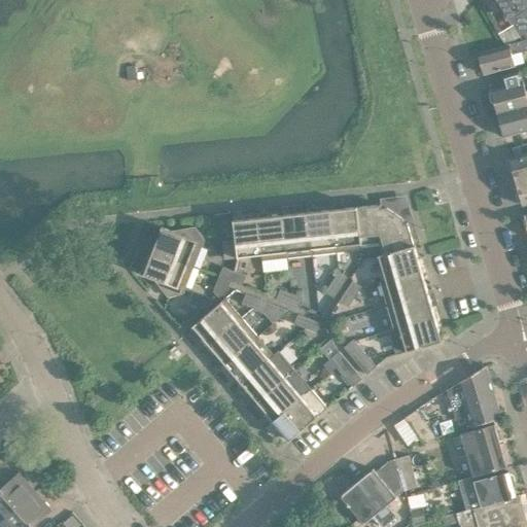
[(526,9),(521,0),(495,0),(511,25),(517,35),(521,40),(526,38),(526,9)]
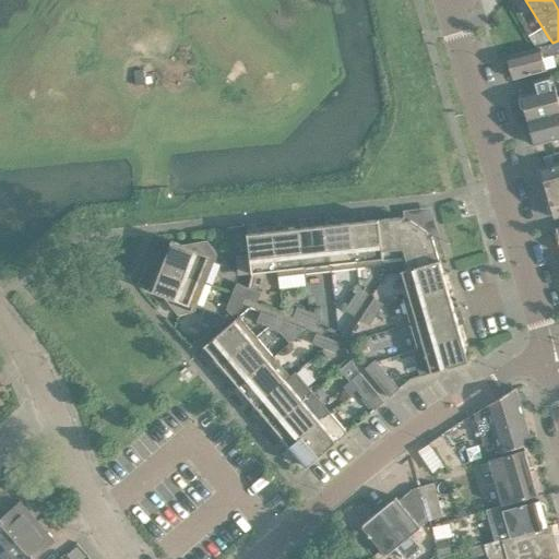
[(548,37),(542,26),(527,35),(534,46),(548,37)]
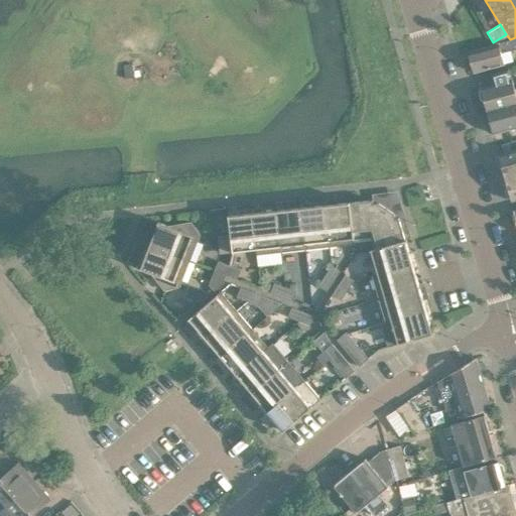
[(473,72),(503,63),(500,52),(514,48),(515,47),(515,37),(510,39),(467,51),(473,72)]
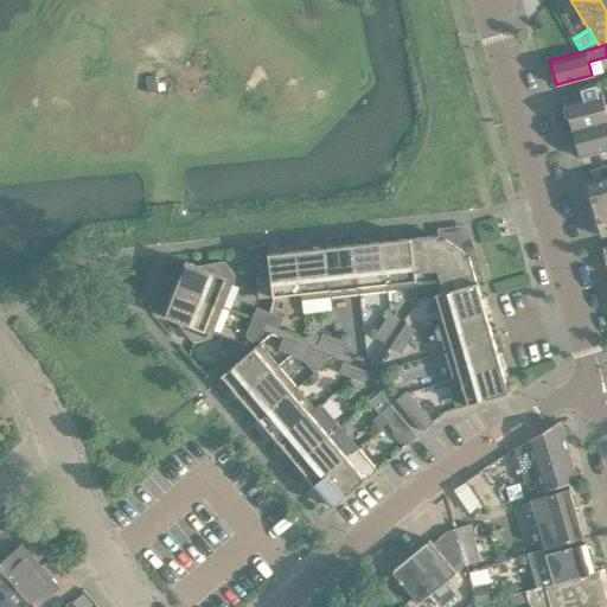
[(566,116),(569,119),(572,129),(606,120),(606,106),(605,107),(601,93),(598,81),(574,87),(577,98),(564,102),(566,104),(563,109),(566,116)]
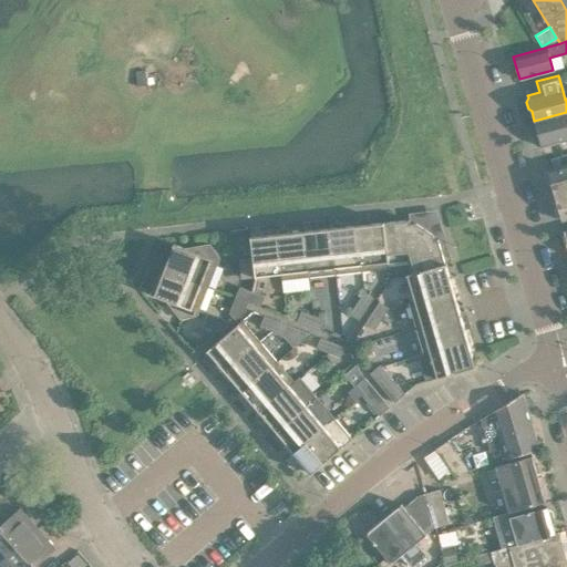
[(566,112),(534,121),(537,132),(535,135),(537,142),(540,144),(542,147),(566,140),(566,112)]
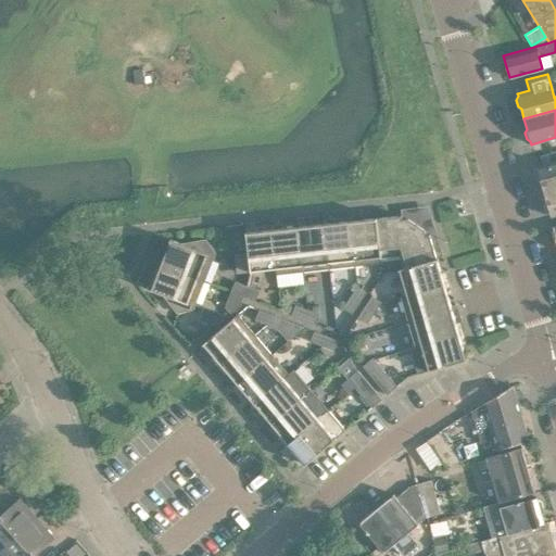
[(555,160),(554,152),(539,156),(541,164),(555,160)]
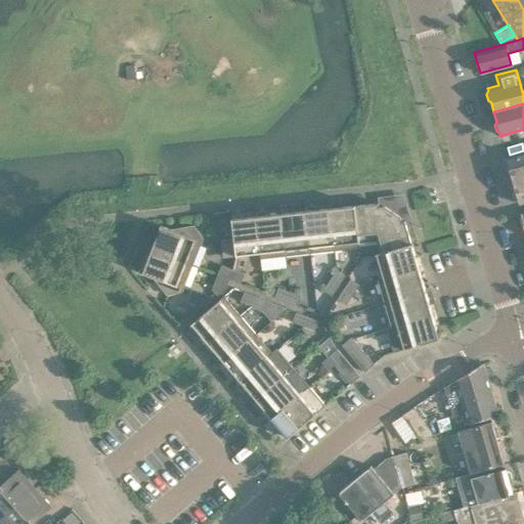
[(510,171),(512,180),(523,176),(523,150),(506,156),(507,159),(505,162),(507,169),(510,171)]
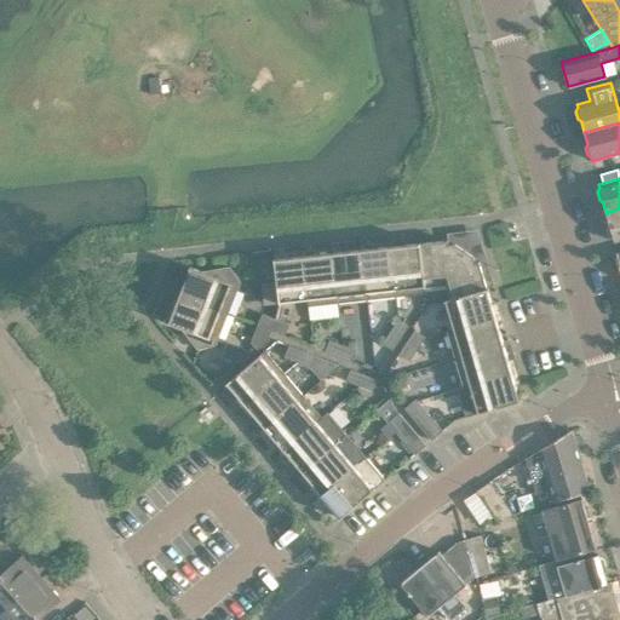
[(619,208),(606,213),(609,223),(607,228),(609,235),(613,239),(614,241),(619,239),(619,208)]
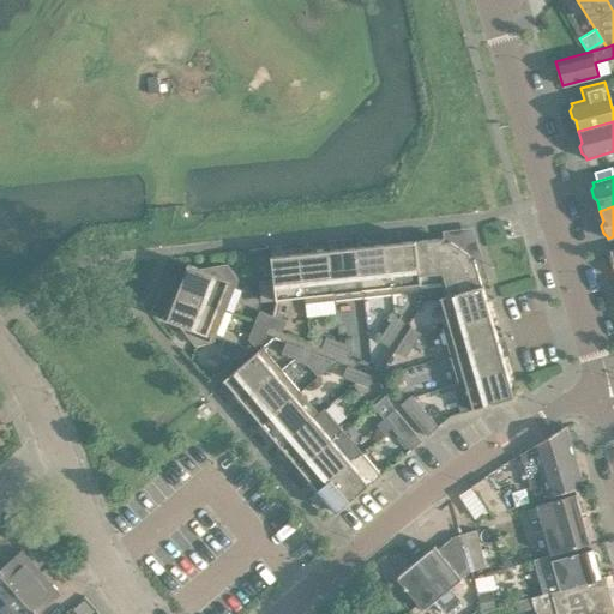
[(444,242),(443,238),(415,240),(421,289),(421,290),(422,290),(421,275),(443,272),(468,234),(462,229),(457,230),(449,241),(444,242)]
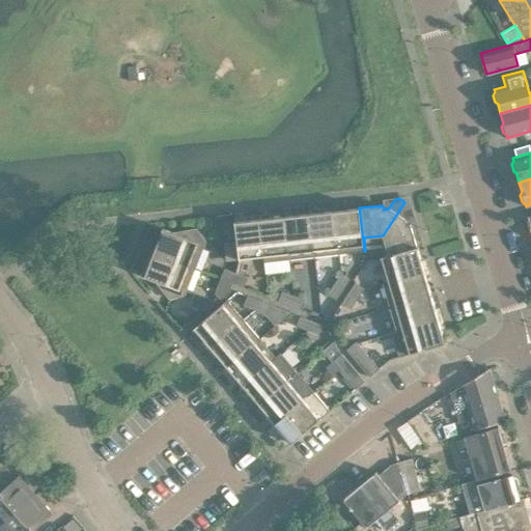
[(410,205),(404,202),(383,235),(387,254),(380,257),(417,247),(417,246),(416,246),(410,223),(406,224),(404,220),(411,210),(410,205)]
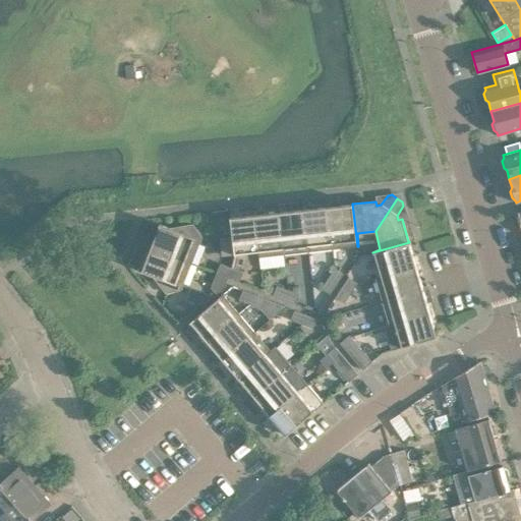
[(304,206),(303,206),(308,251),(333,248),(328,203),(327,203),(328,207),(305,210),(304,206)]
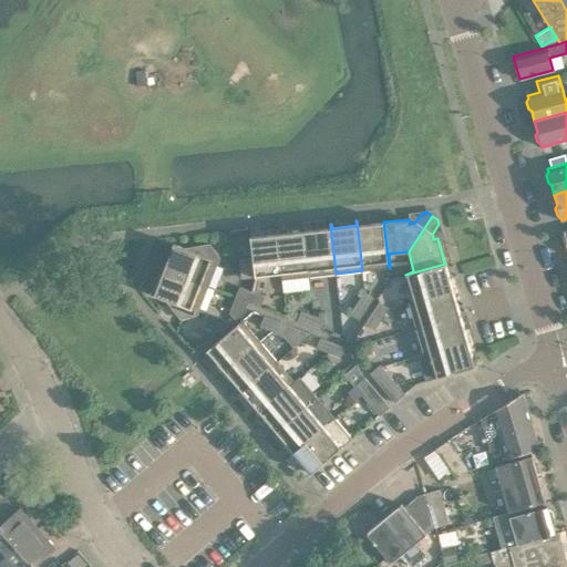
[(362,270),(389,267),(383,222),(382,222),(382,223),(359,225),(358,220),(357,220),(362,270)]
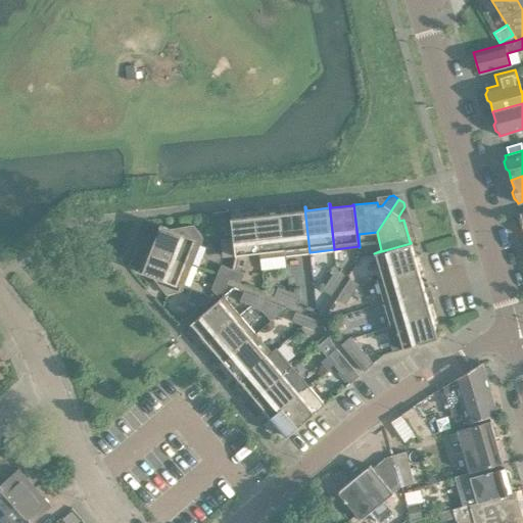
[(282,212),(281,208),(280,208),(285,254),(310,252),(304,206),(303,206),(304,210),(282,212)]
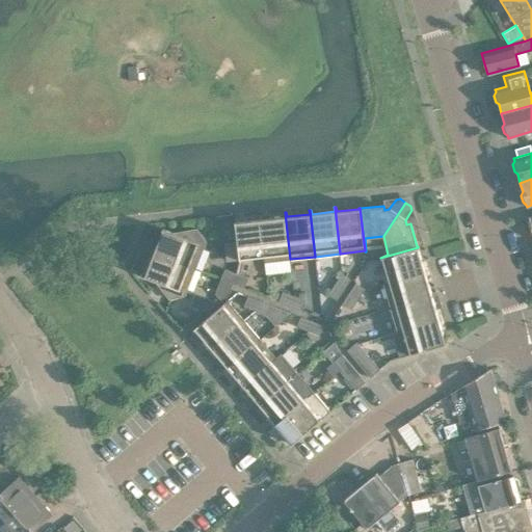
[(262,215),(260,215),(265,262),(290,259),(285,212),(284,212),(285,216),(262,219),(262,215)]
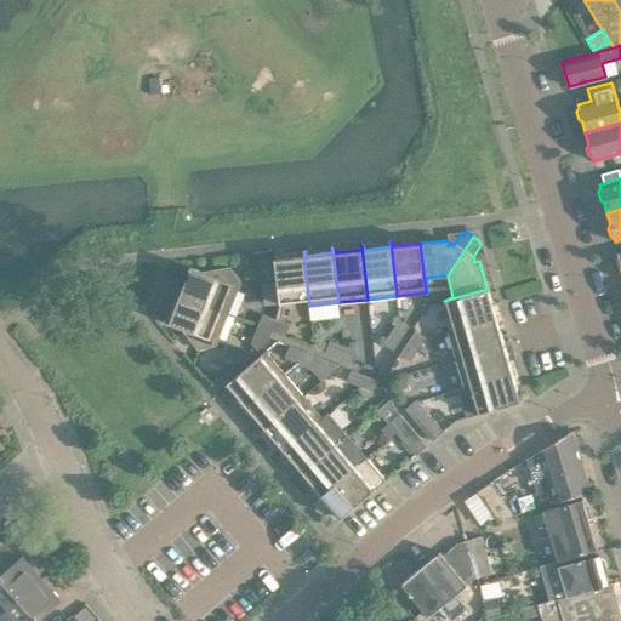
[(309,306),(303,251),(303,256),(277,258),(277,254),(274,255),(274,258),(273,258),(278,303),(280,303),(280,302),(308,298),(309,306)]
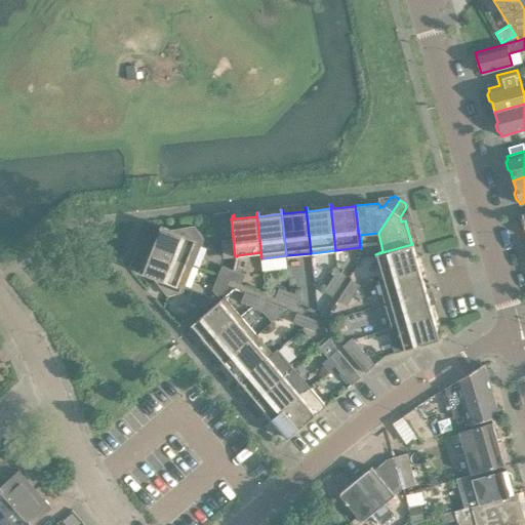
[(160,227),(152,249),(193,266),(193,265),(192,265),(199,246),(201,241),(202,238),(194,226),(184,228),(182,234),(160,226),(160,227)]
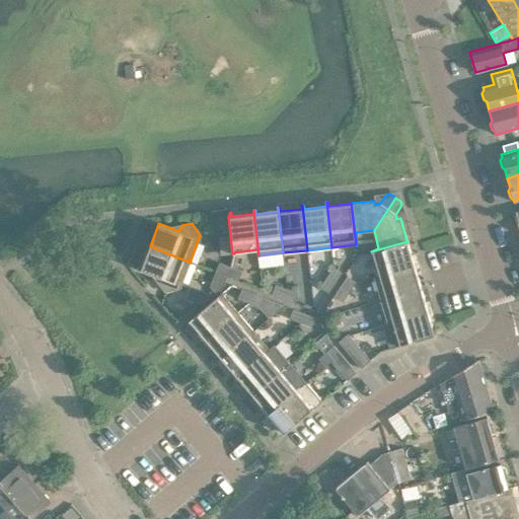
[(218,235),(221,254),(232,253),(230,233),(218,235)]
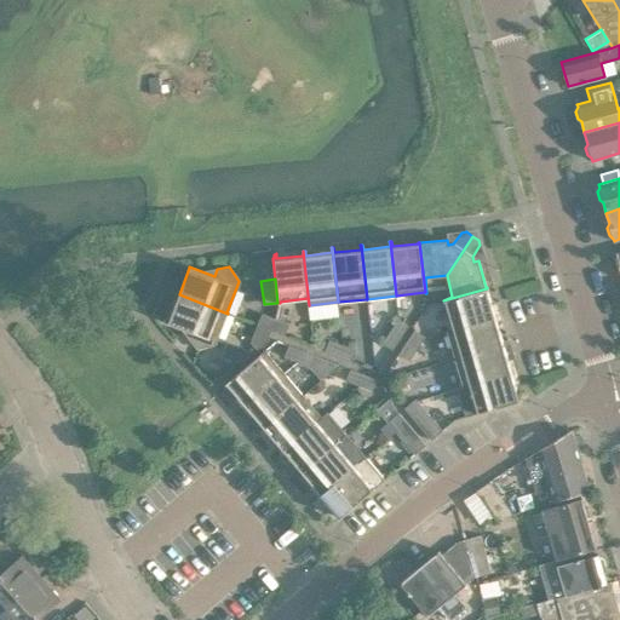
[(499,315),(499,313),(494,314),(487,290),(487,288),(443,300),(443,302),(445,302),(453,328),(446,329),(446,331),(499,315)]
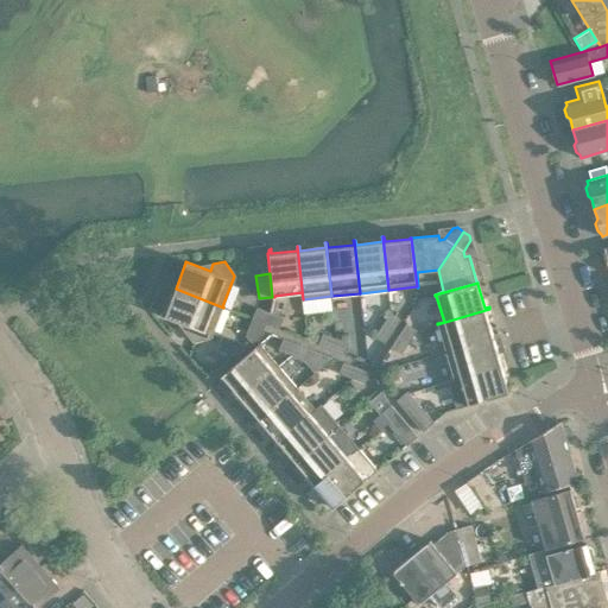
[(223,308),(176,289),(165,315),(164,315),(164,316),(188,325),(185,333),(192,341),(209,337),(210,334),(211,335),(214,328),(221,308),(223,308)]
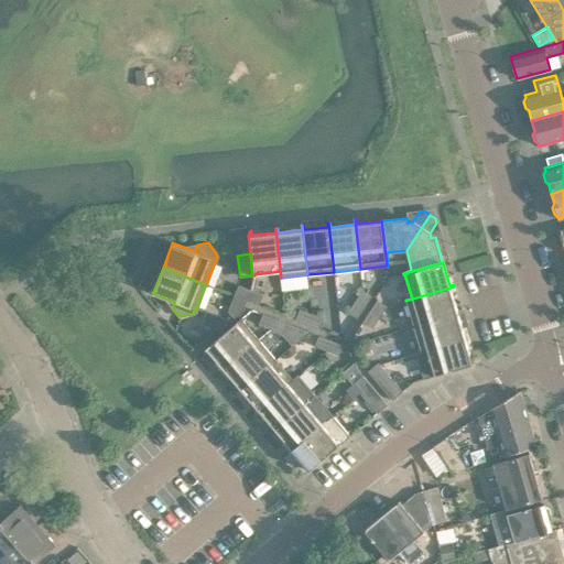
[(250,290),(238,285),(234,295),(246,300),(250,290)]
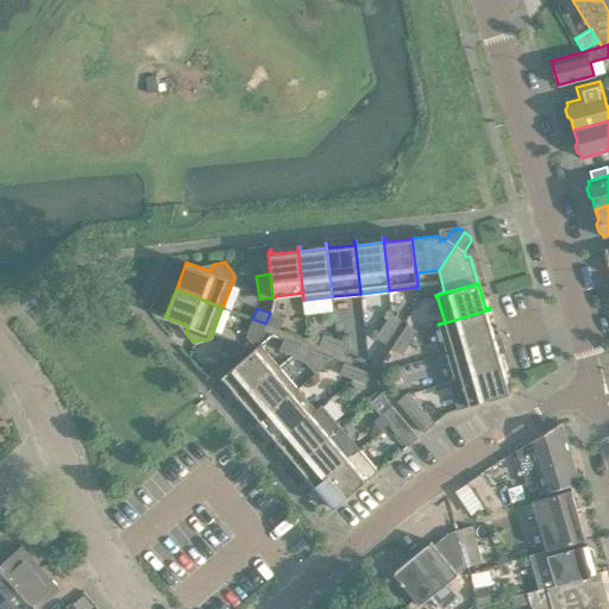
[(438,325),(446,352),(494,338),(487,313),(491,312),(490,309),(438,325)]
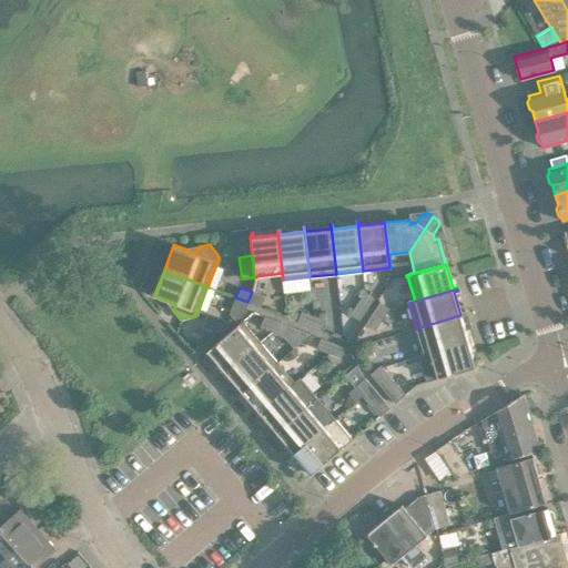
[(264,296),(252,292),(247,302),(260,306),(264,296)]
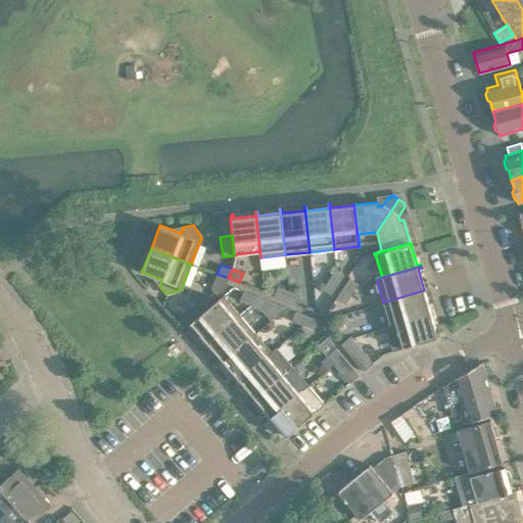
[(335,269),(328,279),(337,285),(343,275),(335,269)]
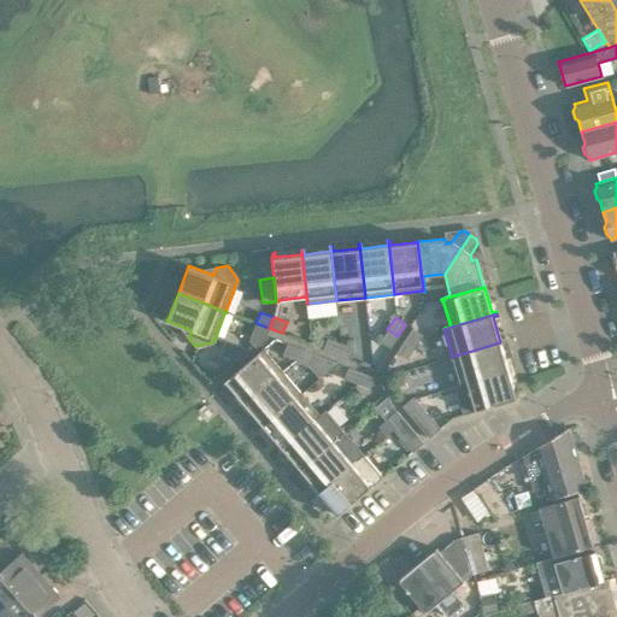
[(252,334),(265,339),(269,328),(256,323),(252,334)]
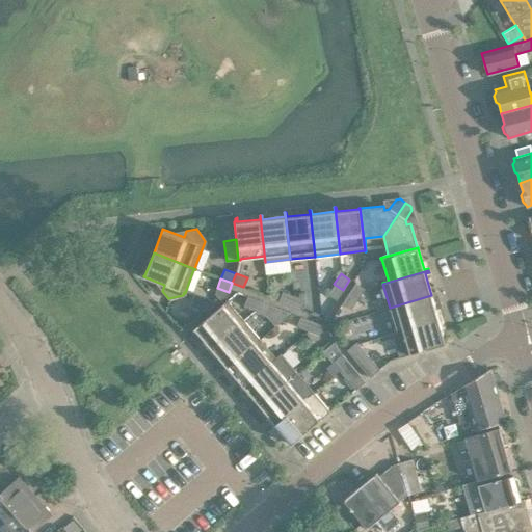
[(355,283),(348,293),(356,299),(364,289),(355,283)]
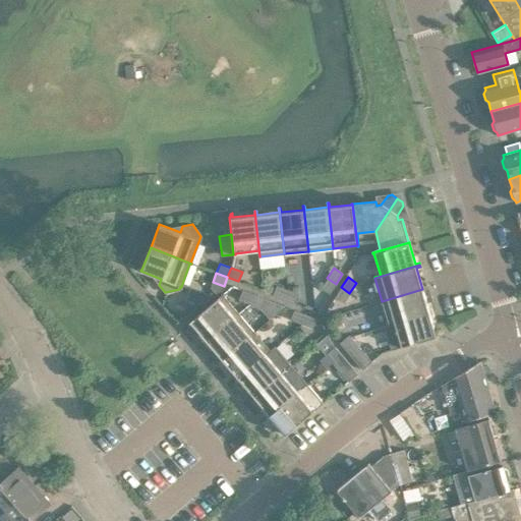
[(327,278),(321,288),(329,293),(336,284),(327,278)]
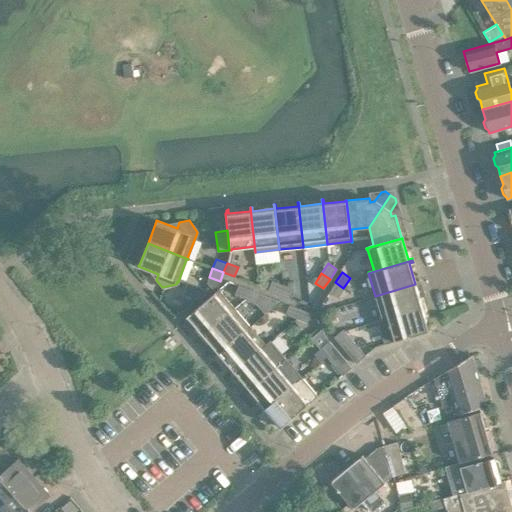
[(267,290),(278,294),(282,285),(271,281),(267,290)]
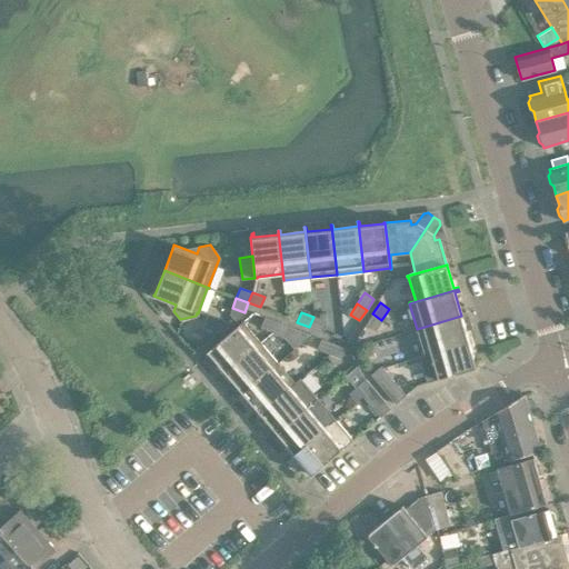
[(372,313),(366,325),(375,331),(381,320),(372,313)]
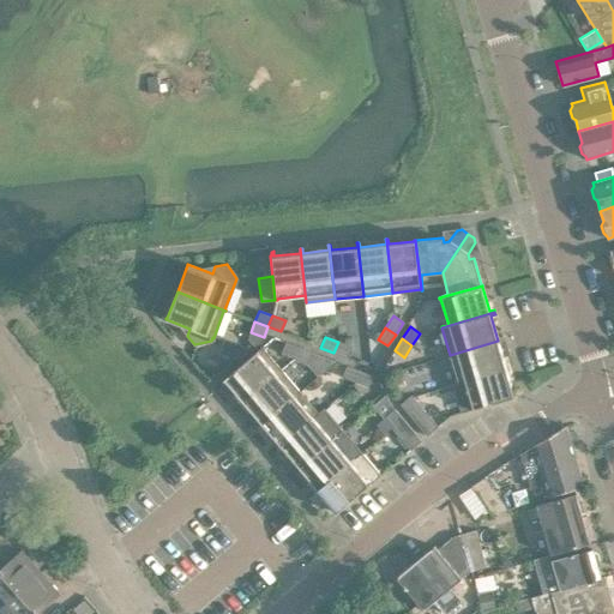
[(450,355),(458,383),(511,367),(510,365),(505,366),(498,341),(450,355)]
